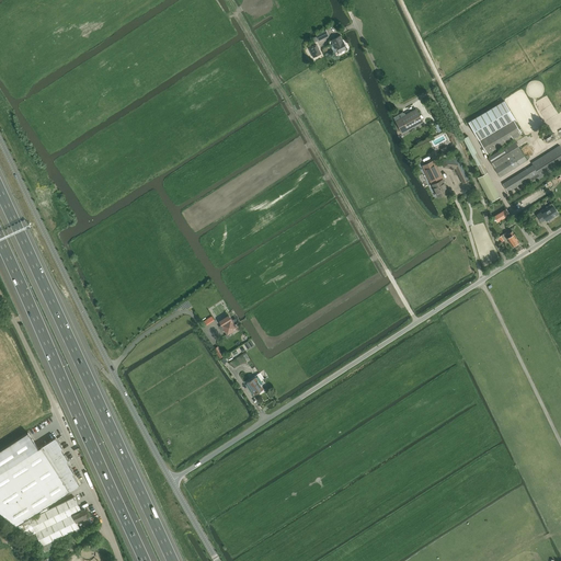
[(312,38),(315,43),(319,41),(329,36),(325,30),(316,35),(317,36),(312,38)]
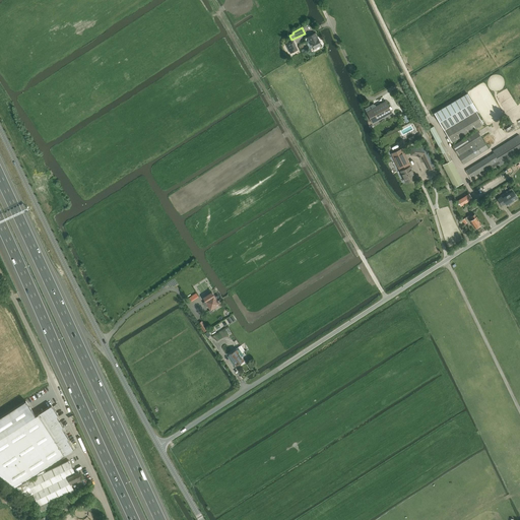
[(321,45),(315,34),(308,38),(309,41),(308,42),(308,44),(310,48),(312,49),(313,48),(314,49),(321,45)]
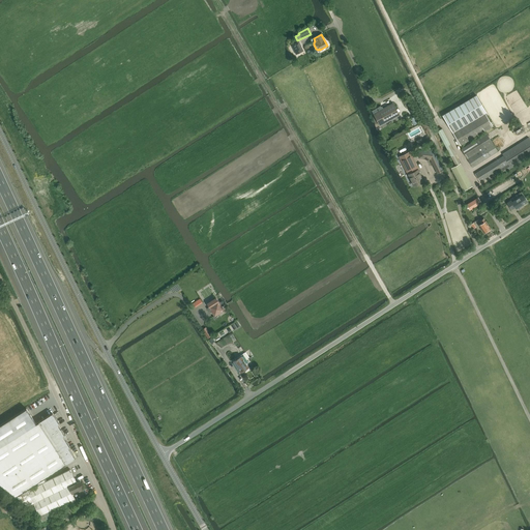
[(296,55),(303,51),(299,42),(292,46),(296,55)]
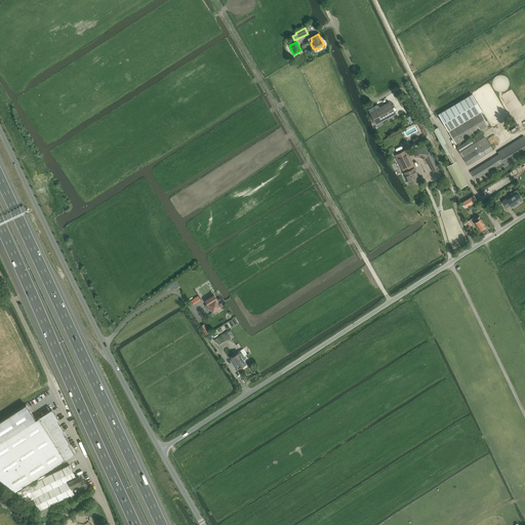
[(472,94),(438,114),(448,131),(480,112),(482,111),(472,94)]
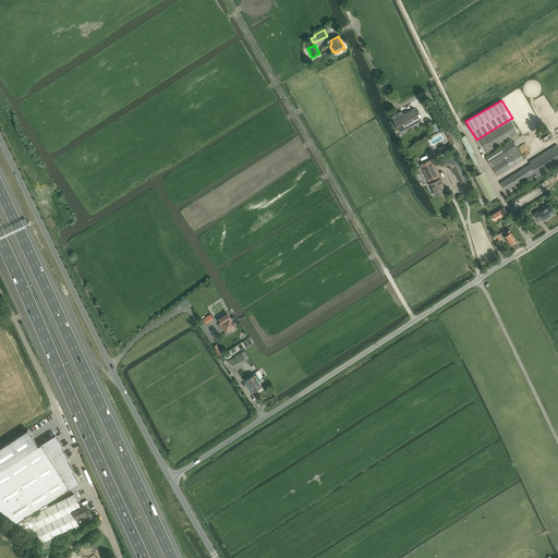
[(414,109),(393,120),(395,121),(399,129),(404,129),(404,130),(421,121),(419,119),(417,116),(414,109)]
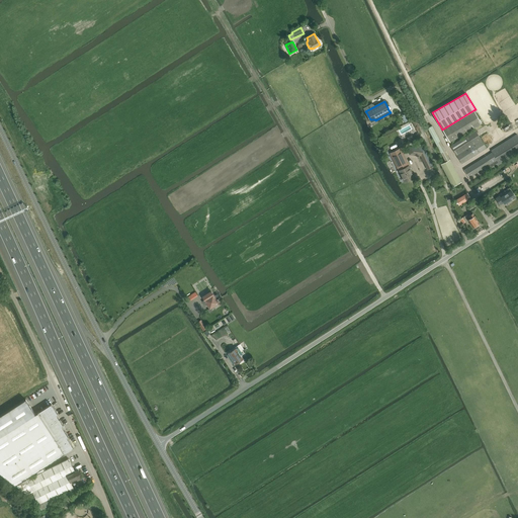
[(450,143),(482,123),(473,110),(442,130),(450,143)]
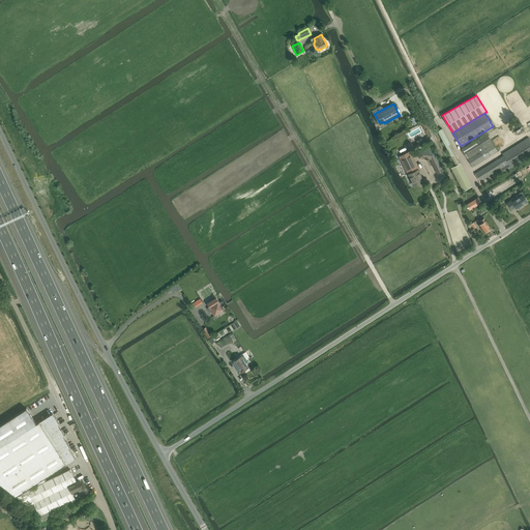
[(416,116),(411,119),(413,122),(412,122),(414,126),(420,123),(416,116)]
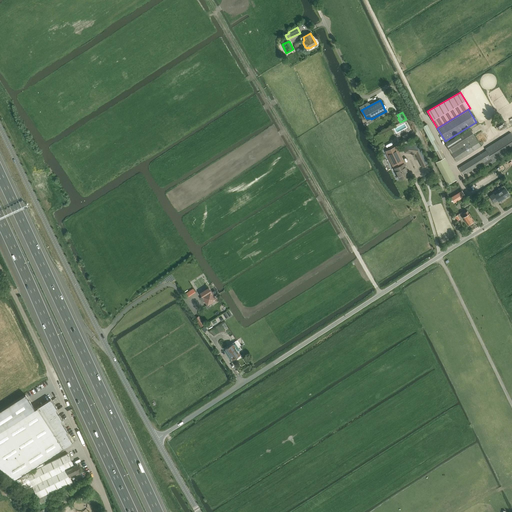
[(445,144),(451,153),(456,162),(481,146),(470,129),(445,144)]
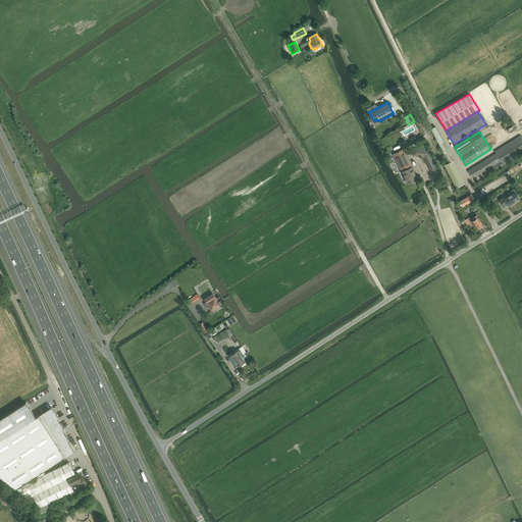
[(468,171),(473,179),(486,170),(489,174),(521,153),(521,138),(521,136),(494,152),(496,153),(468,171)]
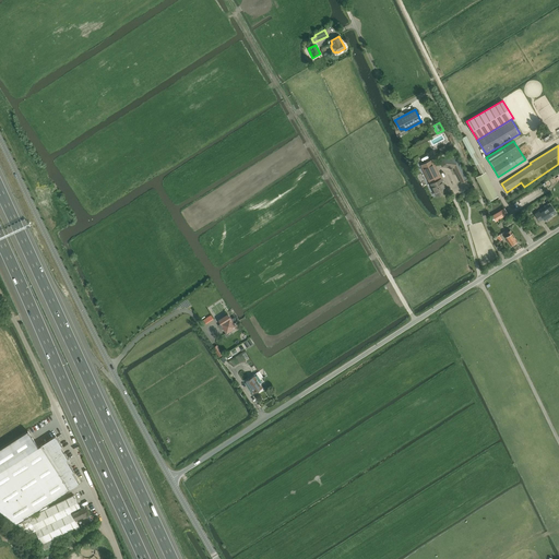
[(442,158),(441,167),(450,167),(455,167),(461,181),(467,178),(456,155),(450,158),(442,158)]
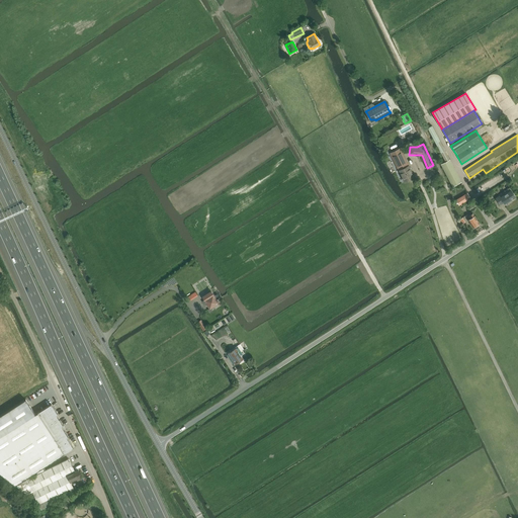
[(408,166),(400,149),(391,154),(398,169),(394,171),(395,174),(400,172),(405,181),(414,177),(411,171),(412,169),(411,168),(409,167),(409,166),(408,166)]
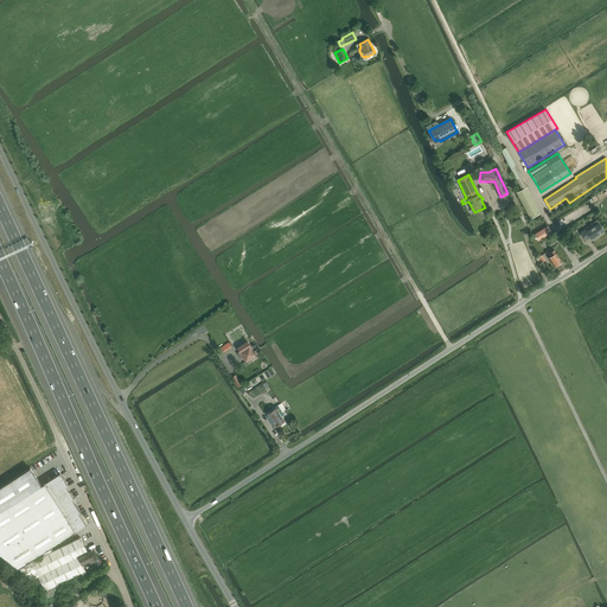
[(585,230),(581,232),(586,241),(590,238),(592,240),(605,231),(599,223),(586,231),(585,230)]
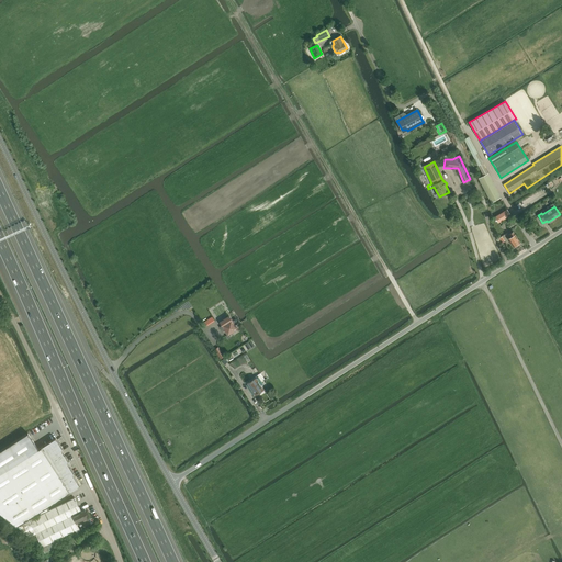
[(495,217),(498,223),(510,215),(507,210),(495,217)]
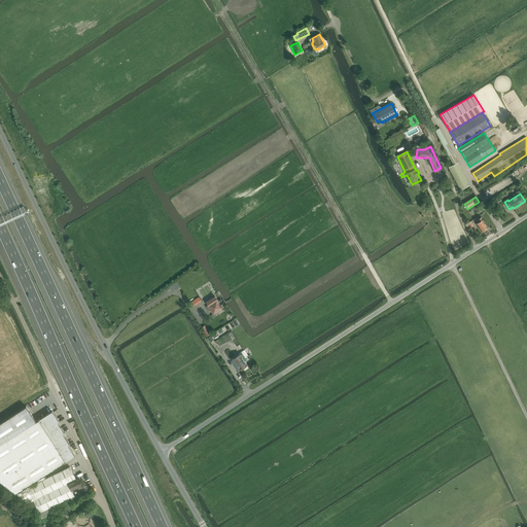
[(488,227),(481,217),(479,219),(480,221),(477,223),(482,232),(482,231),(483,231),(485,230),(485,229),(488,227)]
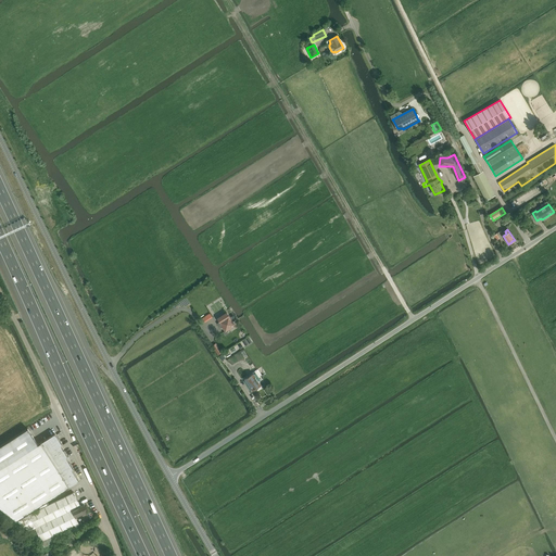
[(235,325),(227,313),(217,319),(225,330),(226,330),(235,325)]
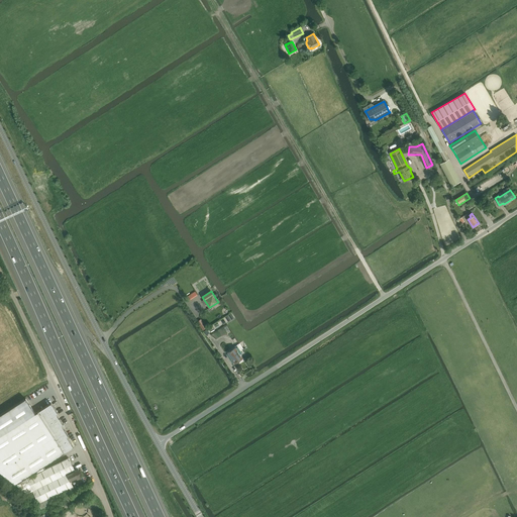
[(201,319),(197,322),(203,330),(206,328),(201,319)]
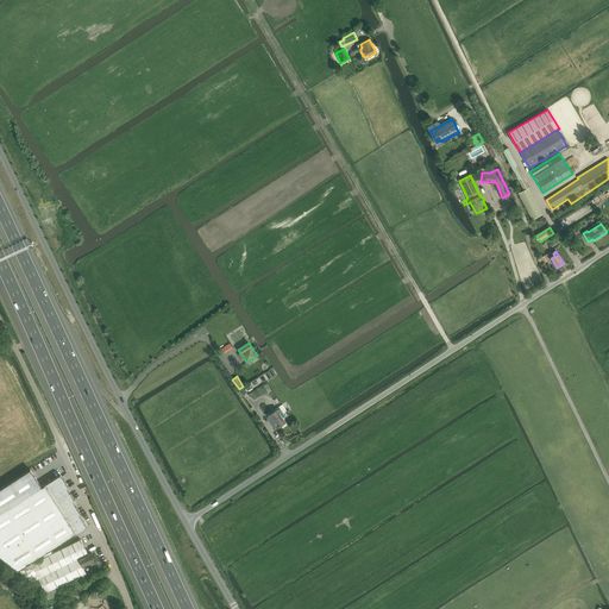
[(277,409),(272,413),(269,415),(277,428),(286,422),(277,409)]
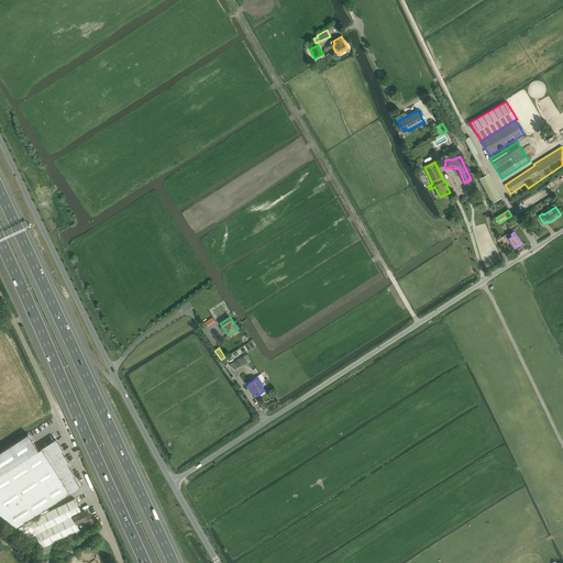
[(28,434),(0,451),(0,474),(39,450),(28,434)]
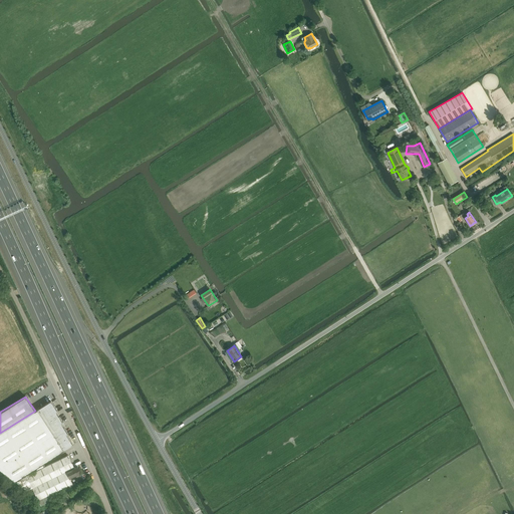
[(71,442),(66,435),(68,434),(67,433),(66,431),(61,424),(63,423),(62,422),(61,420),(56,413),(57,412),(57,411),(56,409),(51,401),(35,411),(0,433),(0,469),(8,475),(27,490),(32,488),(38,500),(72,483),(70,479),(73,477),(73,476),(76,475),(80,472),(77,467),(74,469),(68,455),(42,468),(39,469),(38,467),(51,458),(73,445),(72,444),(71,442)]
